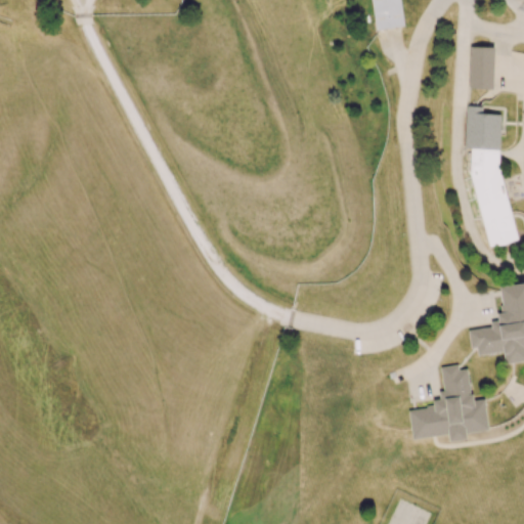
[(376,28),(372,0),(399,0),(403,25),(376,28)]
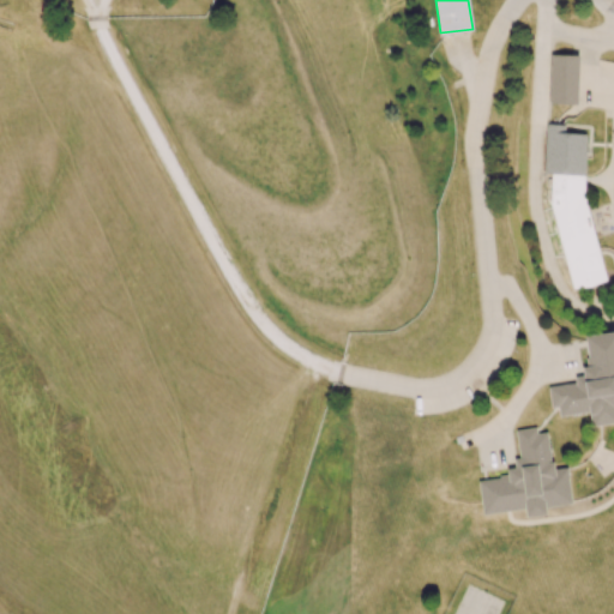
[(579,103),(551,102),(553,53),(581,54),(579,103)]
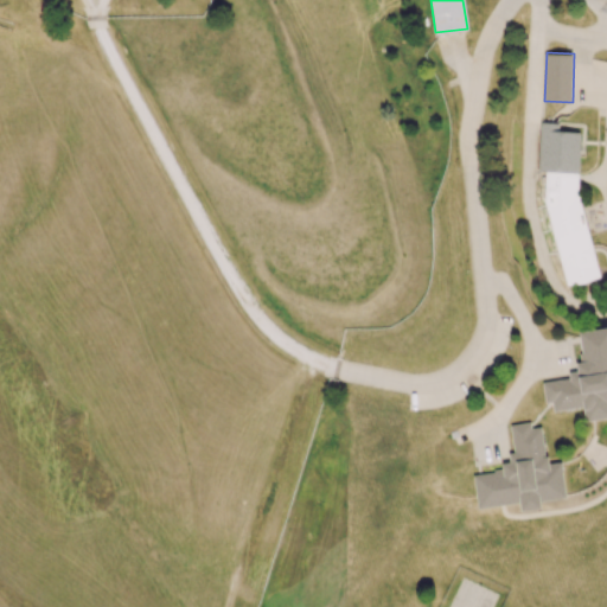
[(569,132),(558,134),(556,121),(534,126),(543,171),(540,172),(563,286),(599,279),(569,132)]
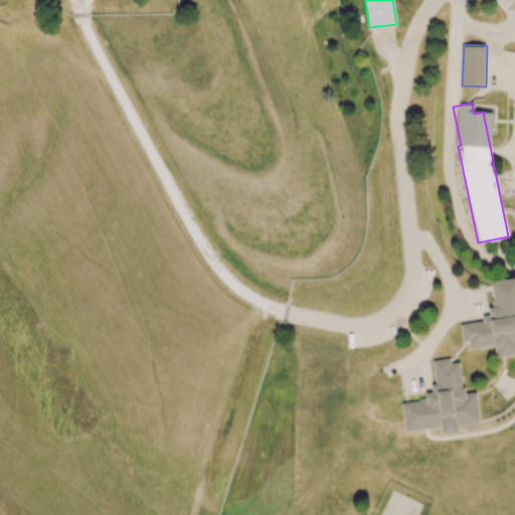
[(514,279),(489,282),(493,315),(482,316),(482,322),(460,324),(462,342),(468,342),(468,349),(495,346),(496,357),(514,355),(514,279)]
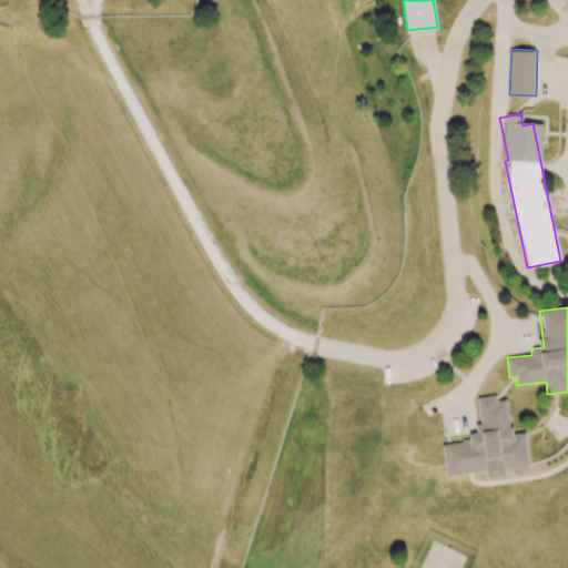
[(446,476),(486,472),(487,478),(505,476),(505,469),(529,467),(525,433),(510,434),(507,399),(497,401),(496,395),(475,398),(480,437),(442,443),(446,476)]
